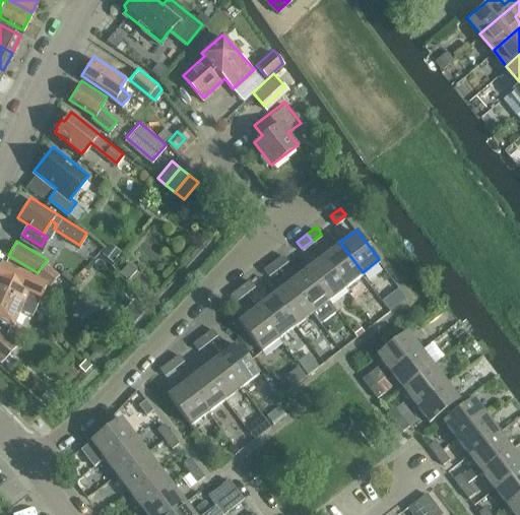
[(339,242),(323,255),(345,284),(363,272),(339,242)]
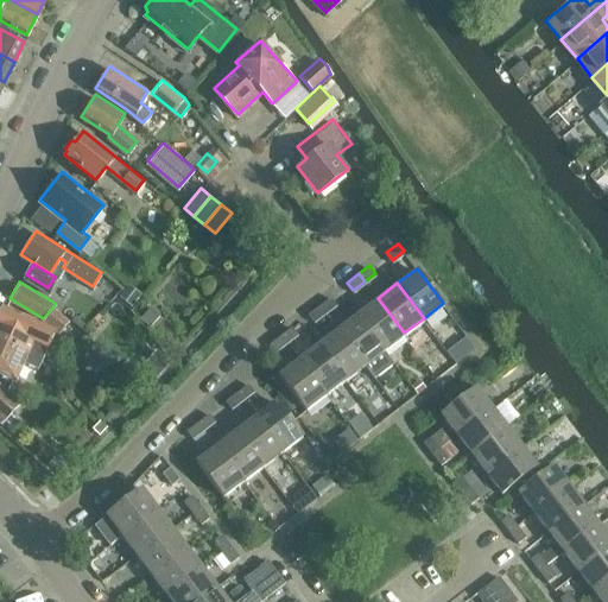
[(330,295),(320,303),(325,311),(337,303),(330,295)]
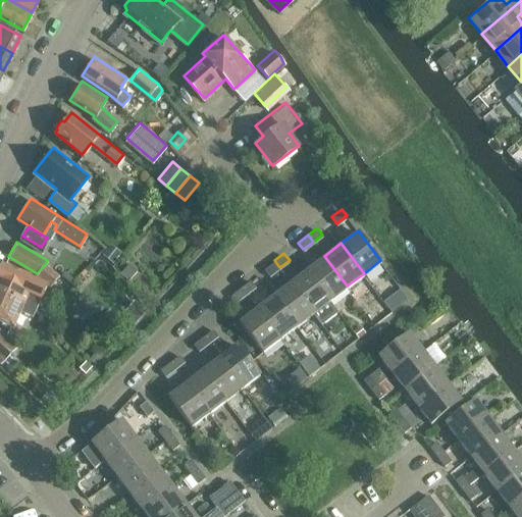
[(324,256),(307,268),(330,299),(347,286),(324,256)]
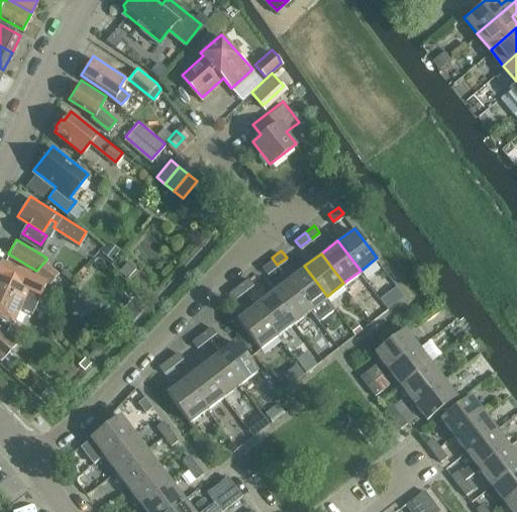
[(381,257),(364,269),(388,304),(381,292),(397,281),(381,257)]
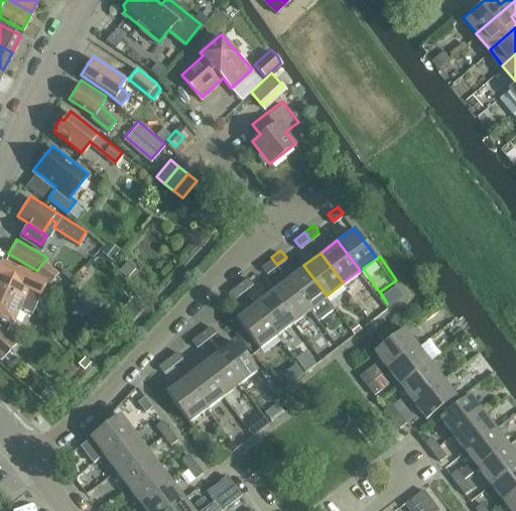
[(276,264),(271,257),(261,264),(266,271),(276,264)]
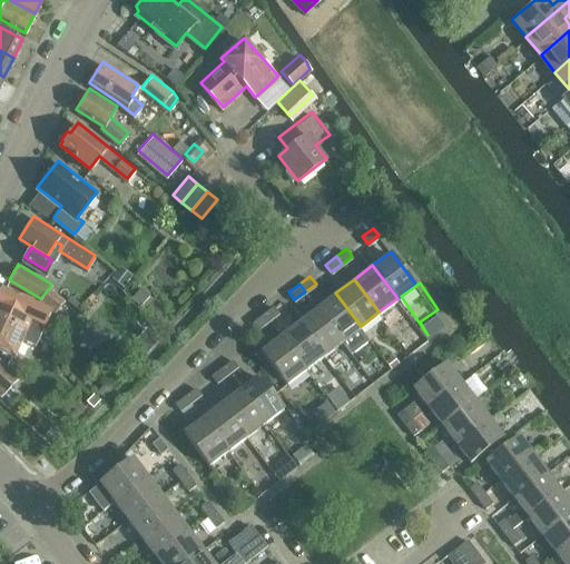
[(131,294),(140,303),(149,293),(140,285),(131,294)]
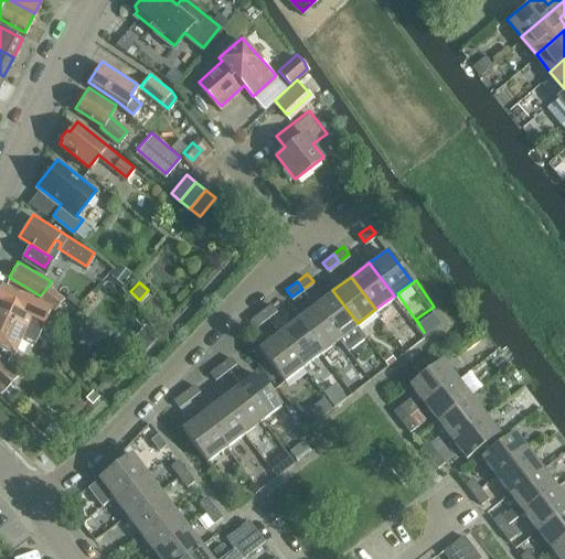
[(0,312),(31,326),(35,318),(31,315),(38,299),(3,283),(1,287),(0,287),(0,312)]
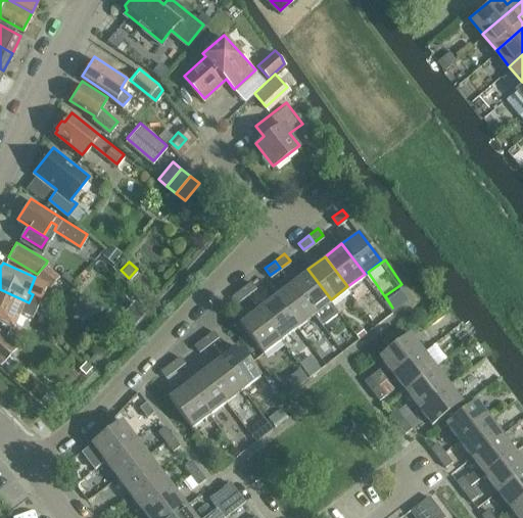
[(46,264),(37,274),(35,277),(51,284),(59,275),(46,264)]
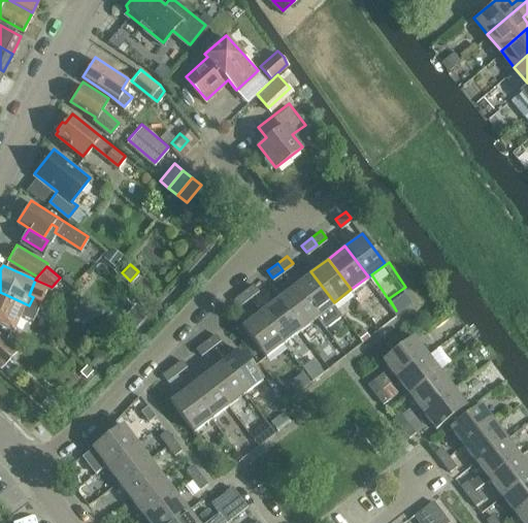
[(310,271),(294,285),(317,316),(334,302),(310,271)]
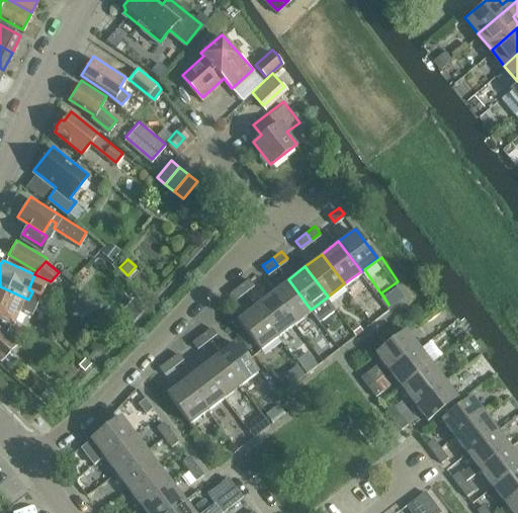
[(249,276),(239,283),(244,290),(254,283),(249,276)]
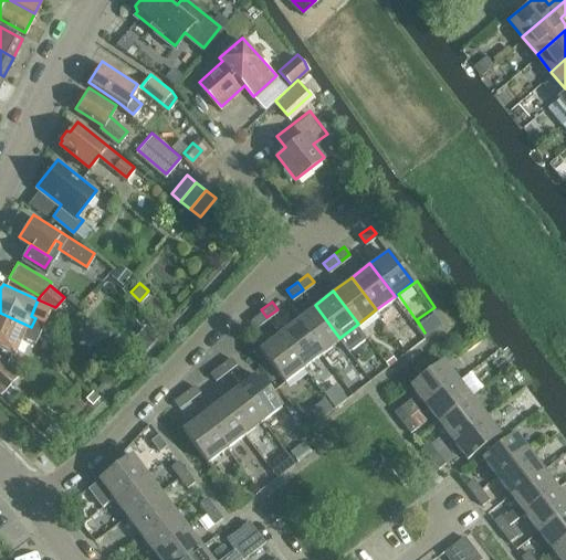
[(315,305),(296,319),(322,351),(339,338),(315,305)]
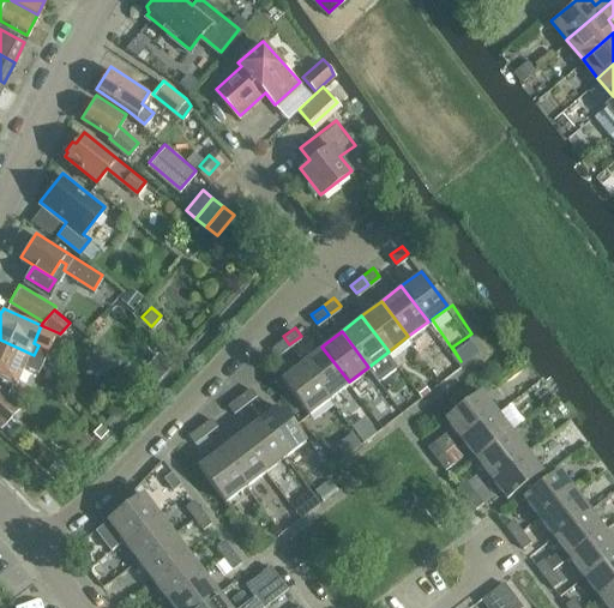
[(473,335),(455,348),(463,360),(481,347),(473,335)]
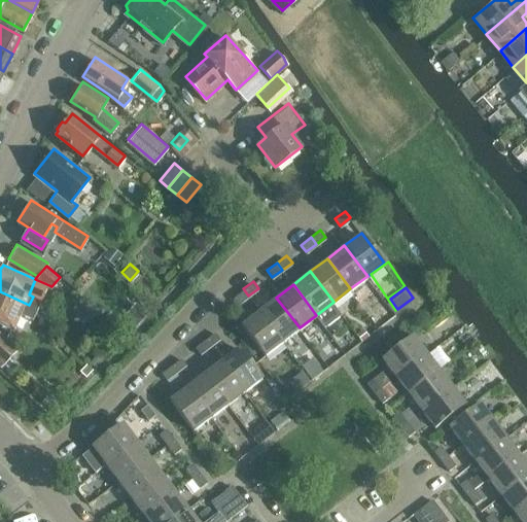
[(248,296),(243,288),(234,296),(239,303),(248,296)]
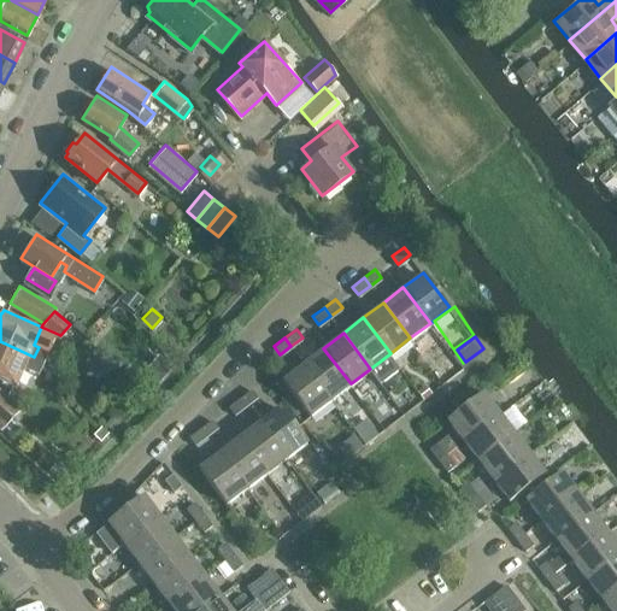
[(34,357),(0,341),(0,375),(16,383),(24,365),(30,368),(34,357)]
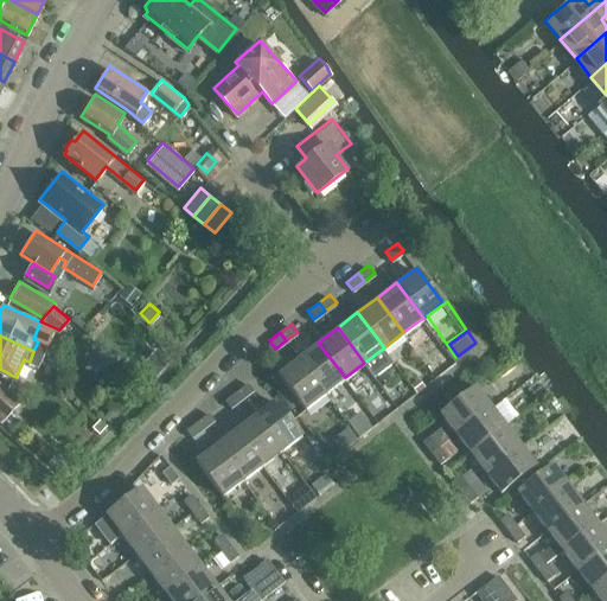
[(318,343),(298,357),(325,392),(345,377),(318,343)]
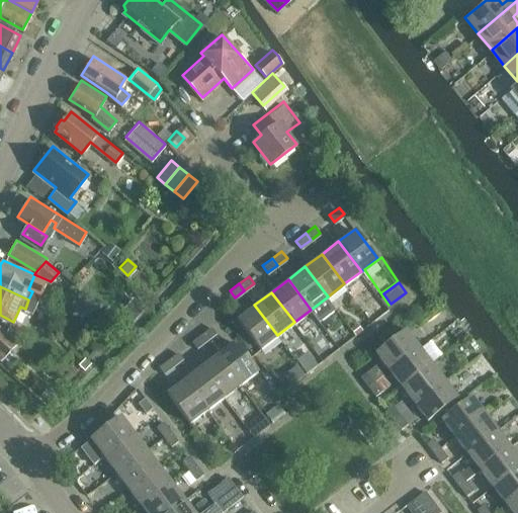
[(277,335),(254,305),(238,318),(260,347),(277,335)]
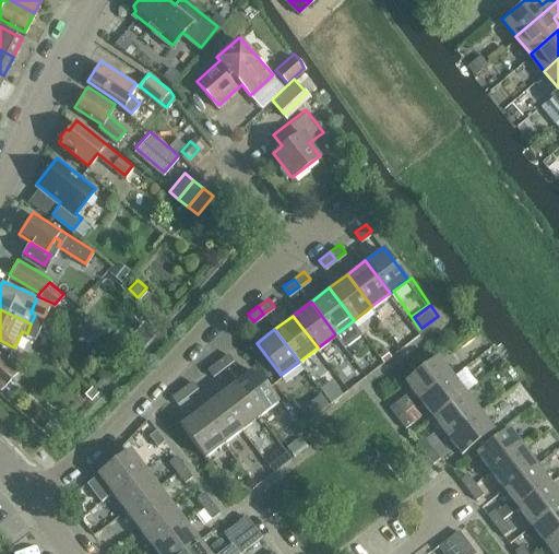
[(0,380),(4,385),(14,374),(7,366),(11,362),(0,351),(0,380)]
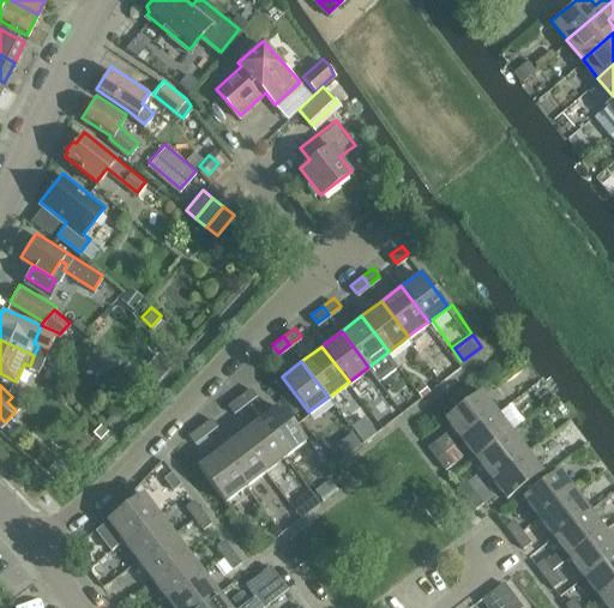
[(251,385),(239,393),(245,402),(257,392),(251,385)]
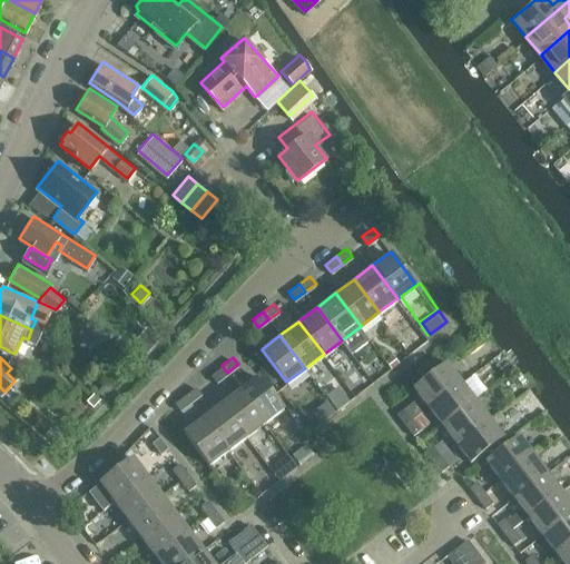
[(413,386),(428,404),(461,379),(446,360),(413,386)]
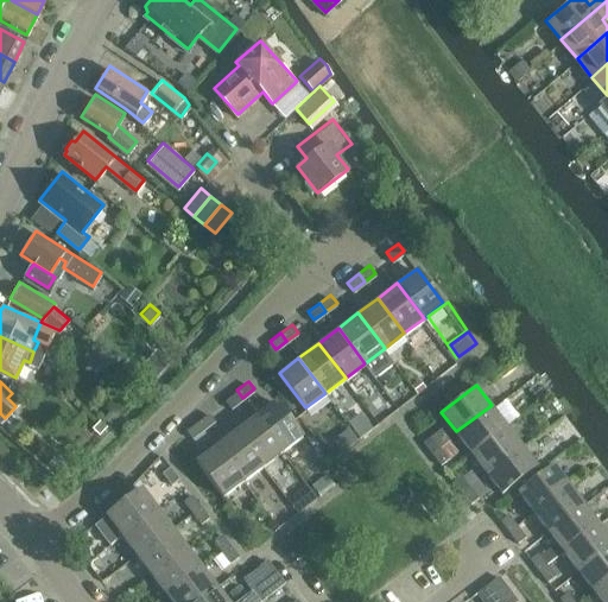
[(242,398),(236,390),(226,398),(232,406),(242,398)]
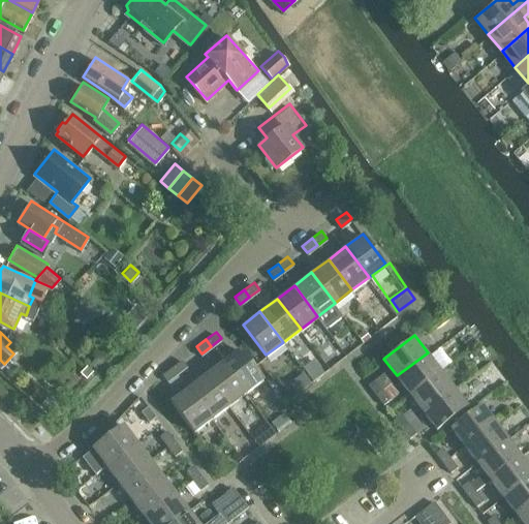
[(240,347),(222,361),(246,391),(262,378),(240,347)]
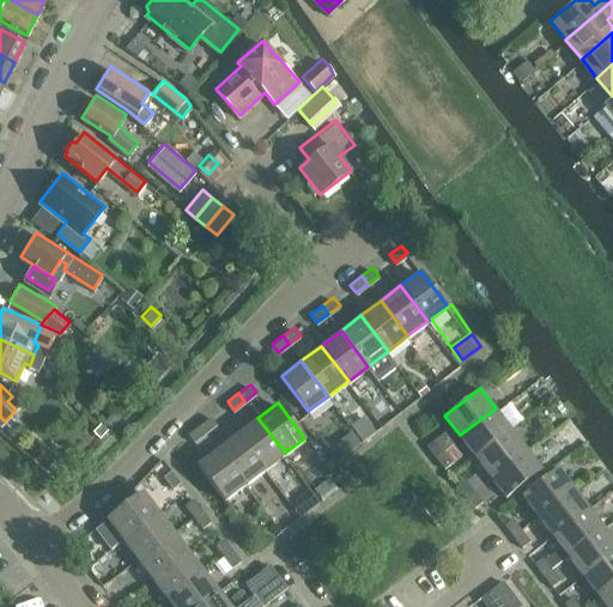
[(460,435),(475,455),(510,428),(496,408),(460,435)]
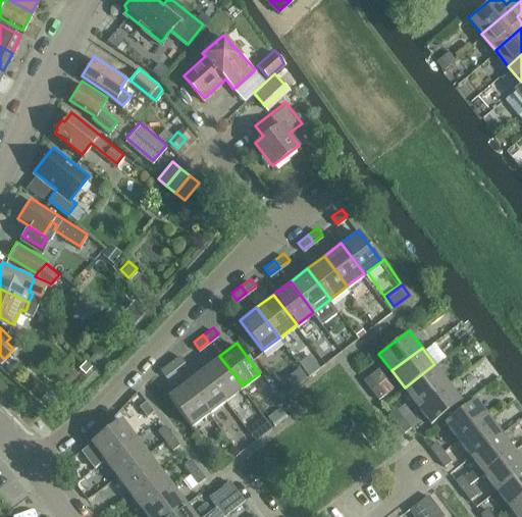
[(179,353),(169,360),(175,367),(185,360),(179,353)]
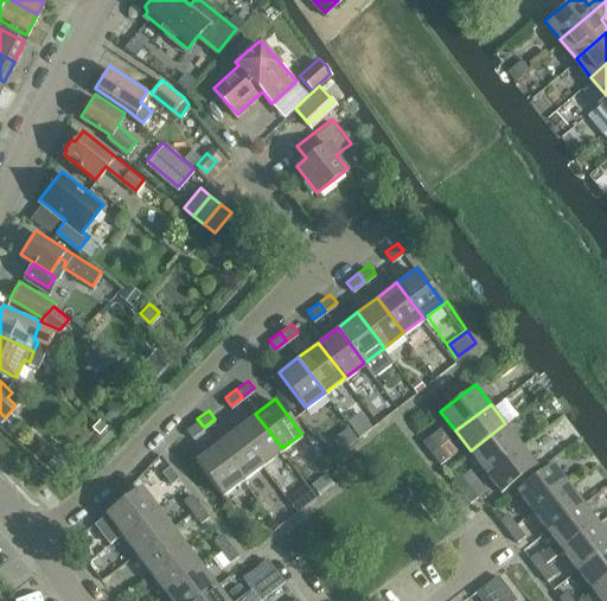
[(255,414),(235,428),(262,464),(282,448),(255,414)]
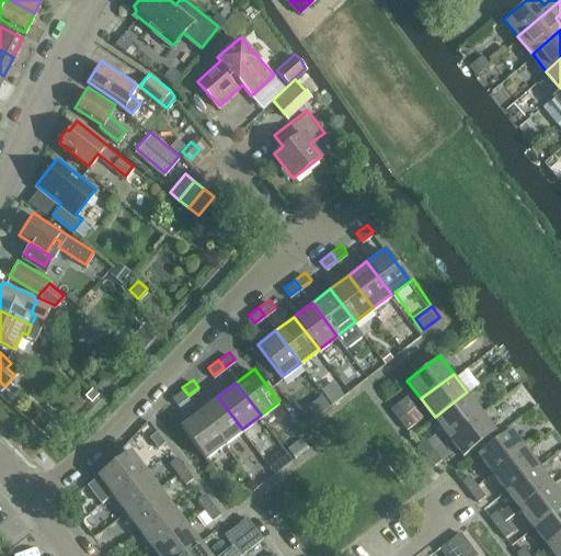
[(189,395),(182,387),(172,395),(178,403),(189,395)]
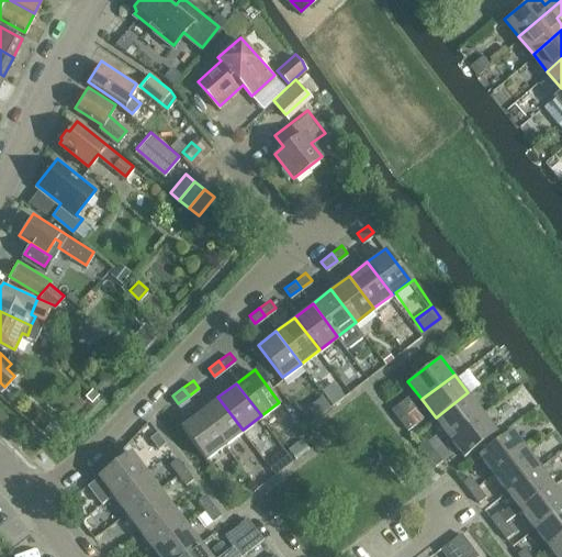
[(436,418),(449,436),(482,411),(468,392),(436,418)]
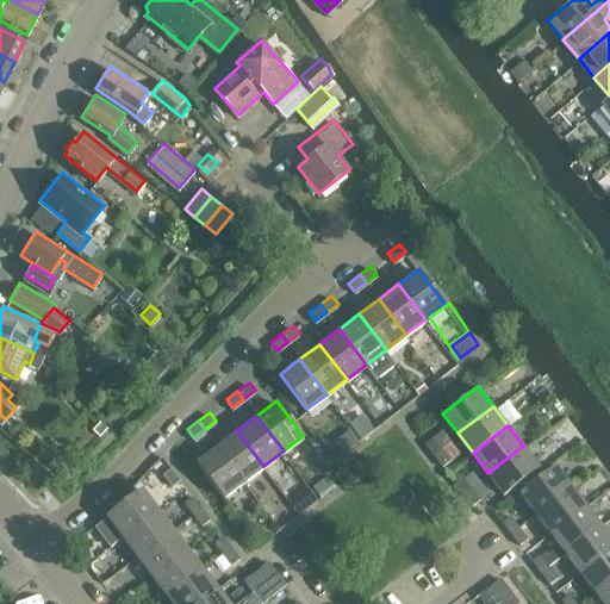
[(236,430),(217,446),(244,481),(263,466),(236,430)]
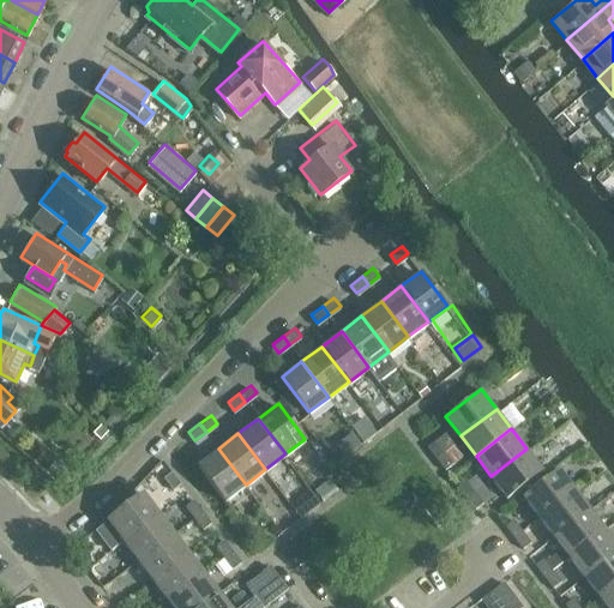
[(427,444),(435,455),(444,449),(435,438),(427,444)]
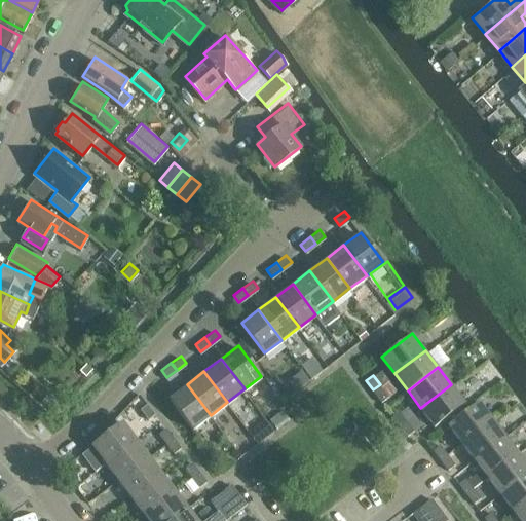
[(211,415),(187,384),(170,397),(193,428),(211,415)]
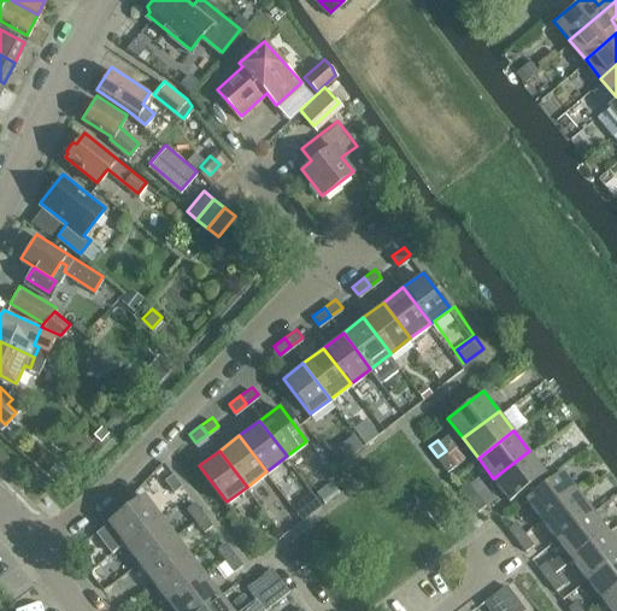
[(446,451),(438,457),(447,469),(456,463),(446,451)]
